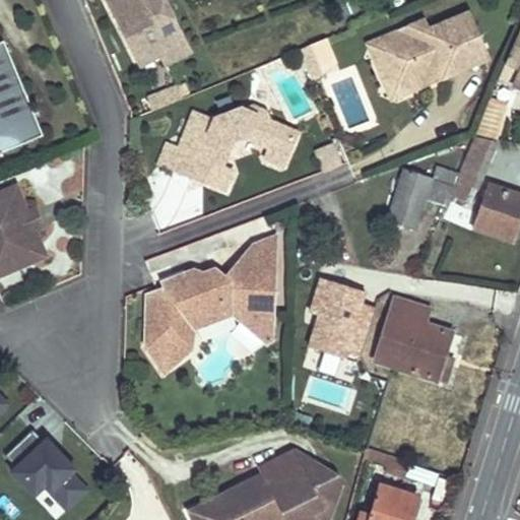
[(165,0),(106,0),(125,38),(137,31),(150,58),(160,54),(165,63),(191,50),(165,0)]
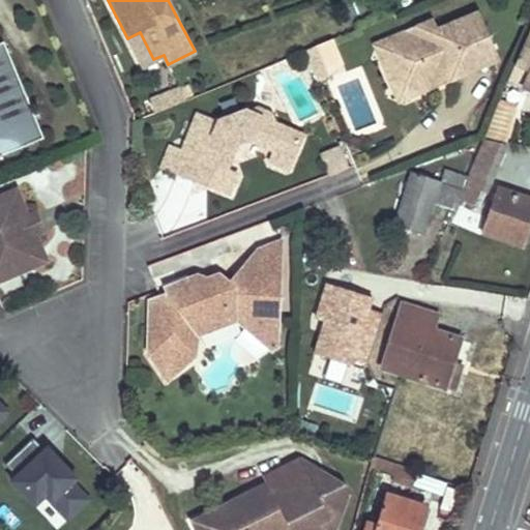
[(433,18),(395,34),(384,63),(391,79),(420,90),(431,85),(436,71),(447,66),(451,76),(499,56),(479,8),(437,27),(433,18)]
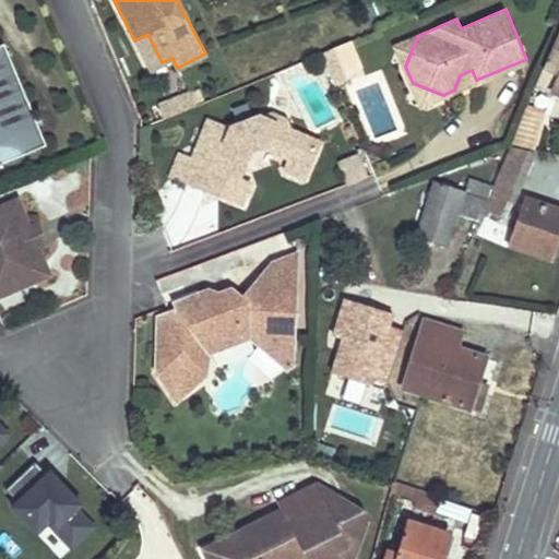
[(558,31),(537,84),(558,93),(558,31)]
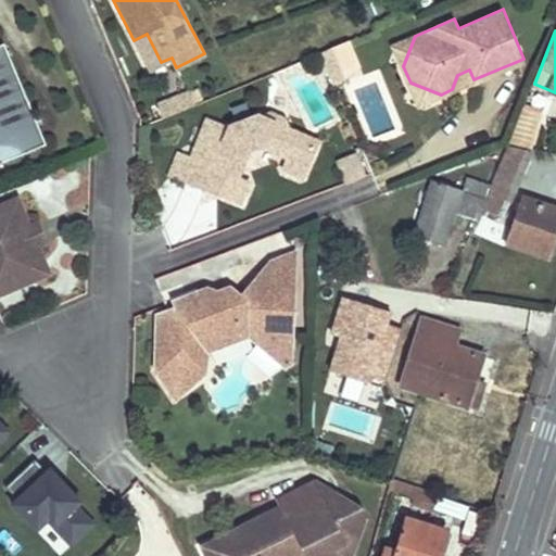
[(161,62),(147,34),(134,40),(149,68),(161,62)]
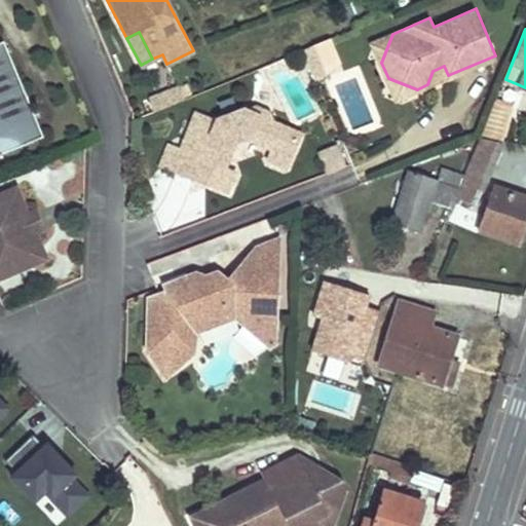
[(392,34),(372,42),(381,63),(392,34)]
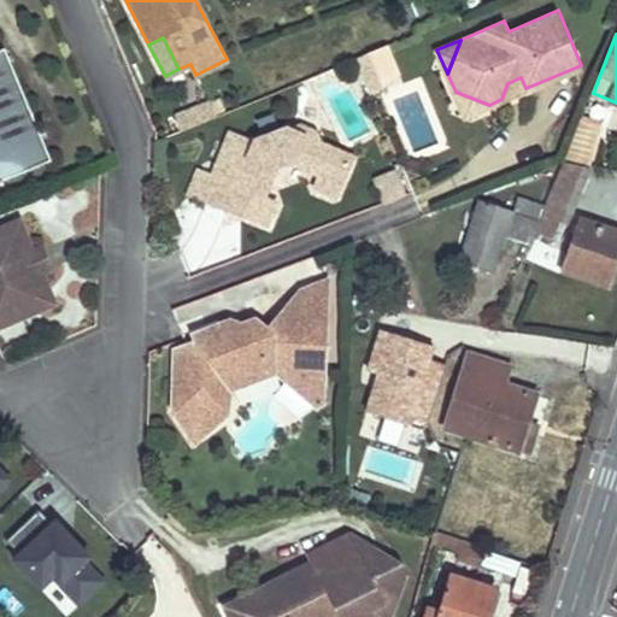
[(382,86),(368,51),(348,59),(364,94),(371,90),(382,86)]
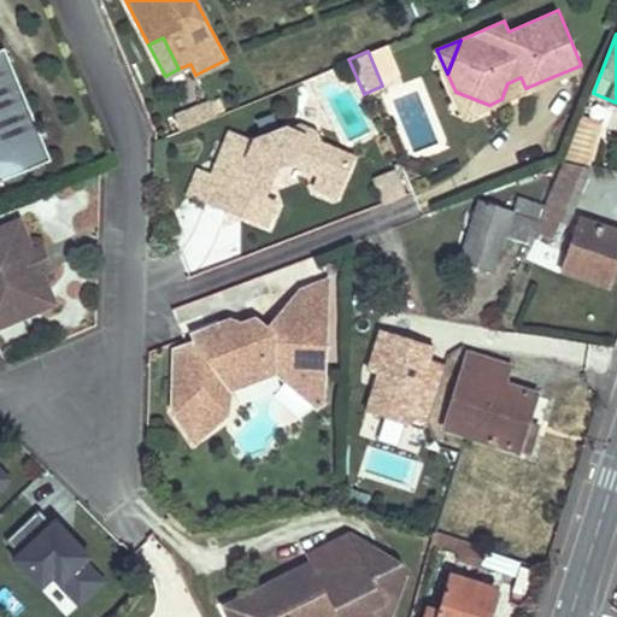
[(9,57),(0,60),(0,178),(4,177),(51,160),(9,57)]
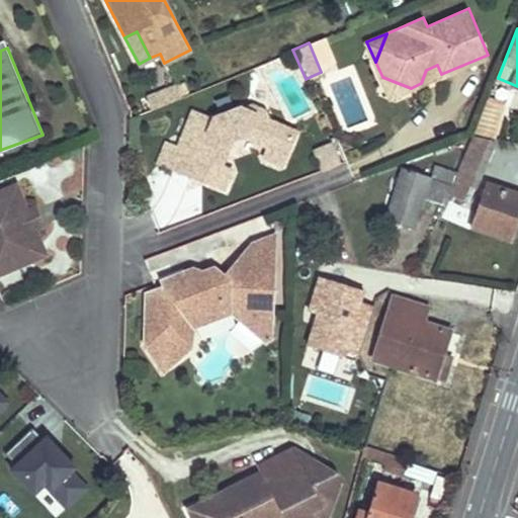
[(437,65),(426,70),(421,83),(441,74),(437,65)]
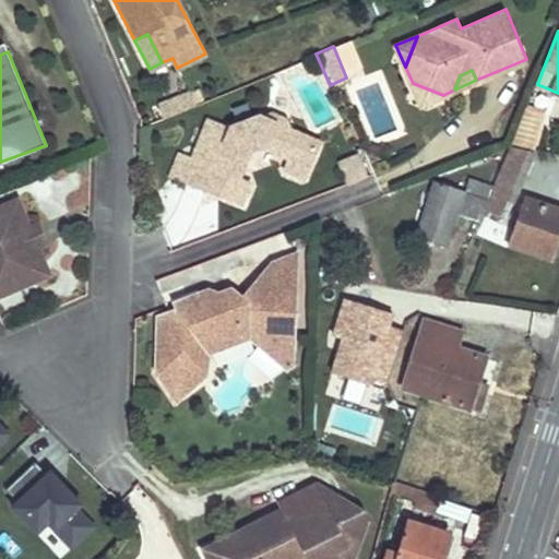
[(443,95),(413,83),(421,105),(443,95)]
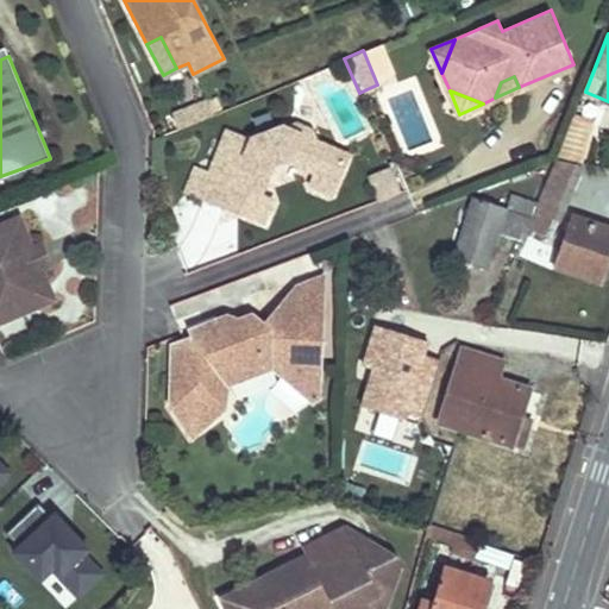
[(173,112),(180,127),(213,113),(206,96),(173,112)]
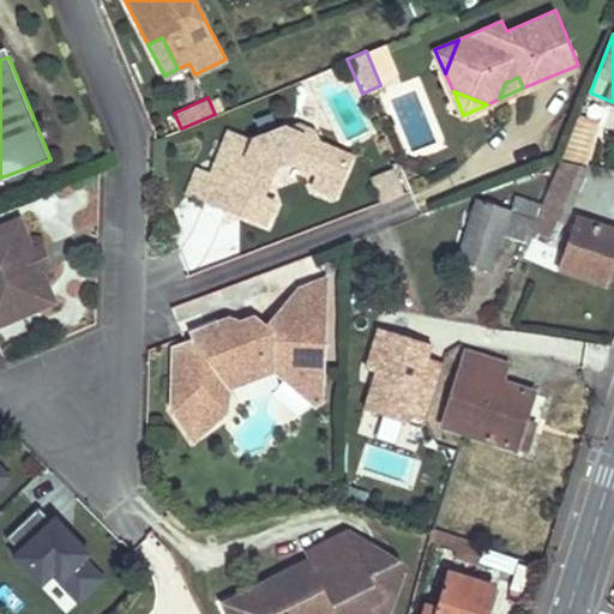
[(335,192),(350,155),(284,126),(256,138),(254,142),(232,132),(212,175),(236,186),(227,206),(264,222),(274,200),(262,196),(275,166),(289,160),(319,173),(314,184),(335,192)]
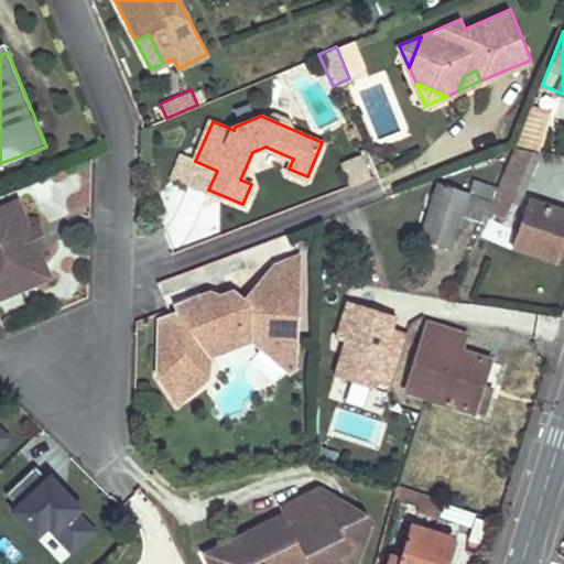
[(525,123),(516,145),(539,152),(544,129),(525,123)]
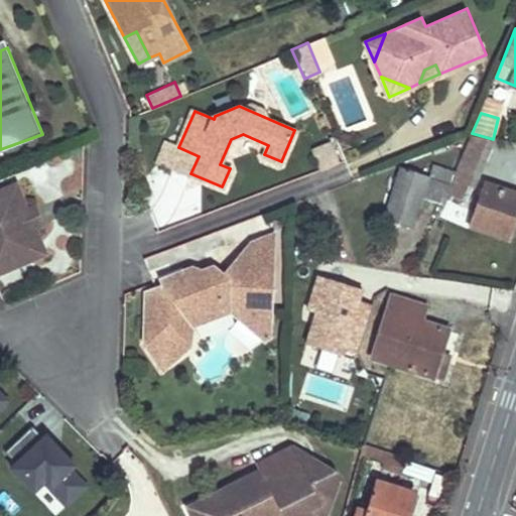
[(452,183),(446,195),(467,204),(494,139),(493,139),(472,133),(457,171),(452,183)]
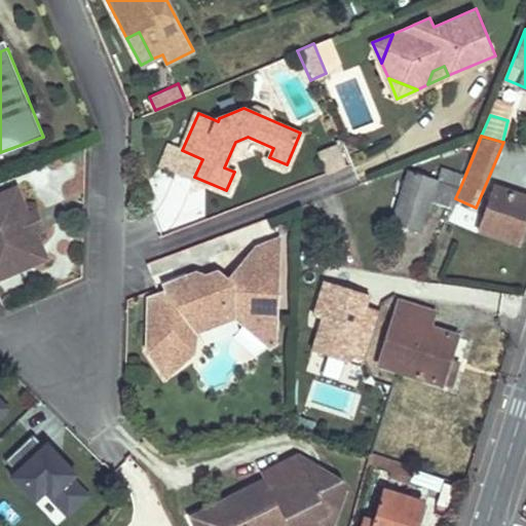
[(162,163),(194,177),(202,159),(182,150),(170,145),(162,163)]
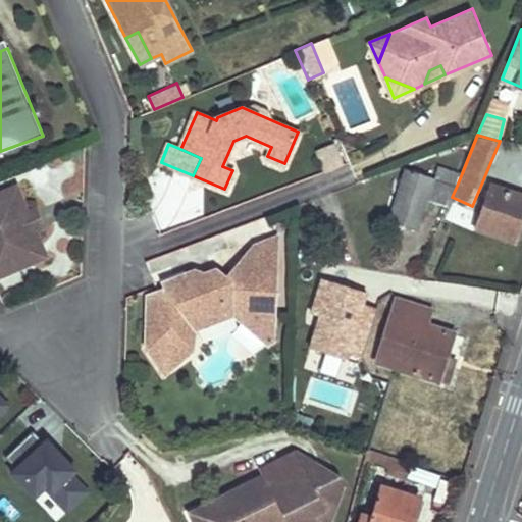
[(328,172),(343,166),(333,145),(319,151),(328,172)]
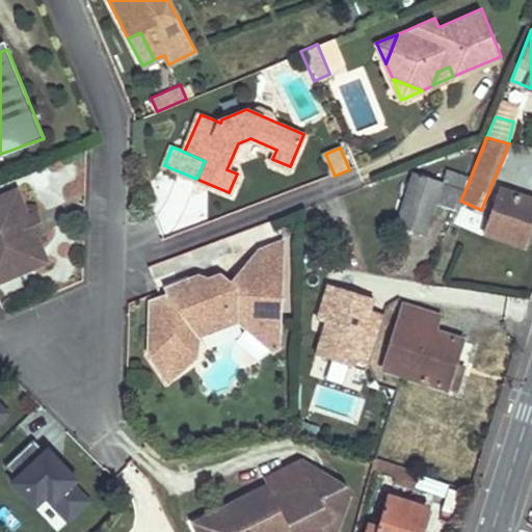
[(446,169),(443,182),(466,189),(471,177),(446,169)]
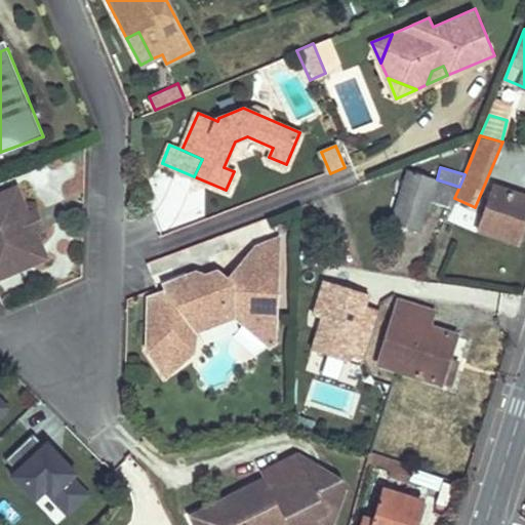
[(407,170),(391,221),(420,230),(431,201),(450,207),(454,198),(459,187),(437,179),(407,170)]
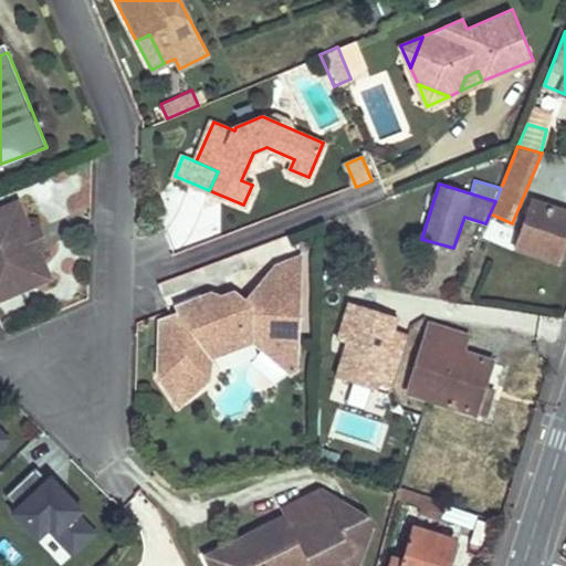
[(565,212),(527,200),(510,253),(556,269),(565,240),(565,212)]
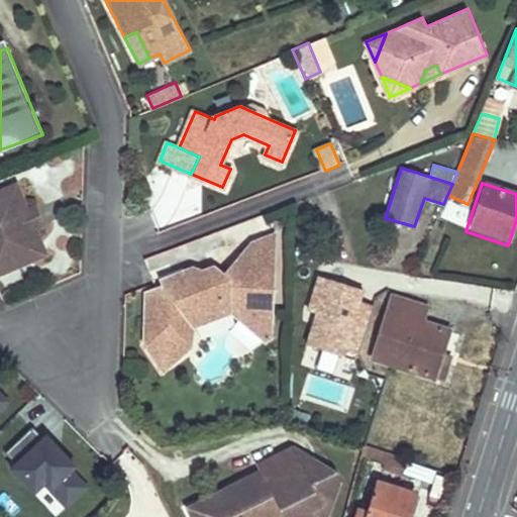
[(16,185),(9,187),(35,248),(0,263),(0,271),(44,252),(33,226),(40,223),(33,207),(27,210),(16,185)]
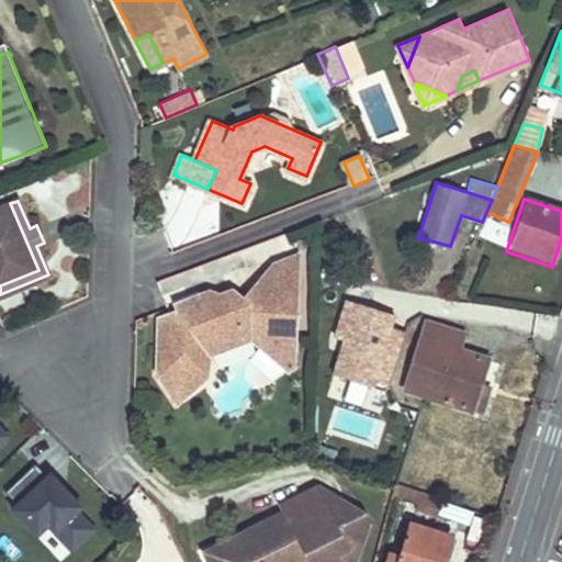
[(0,285),(38,270),(10,203),(0,208),(0,285)]
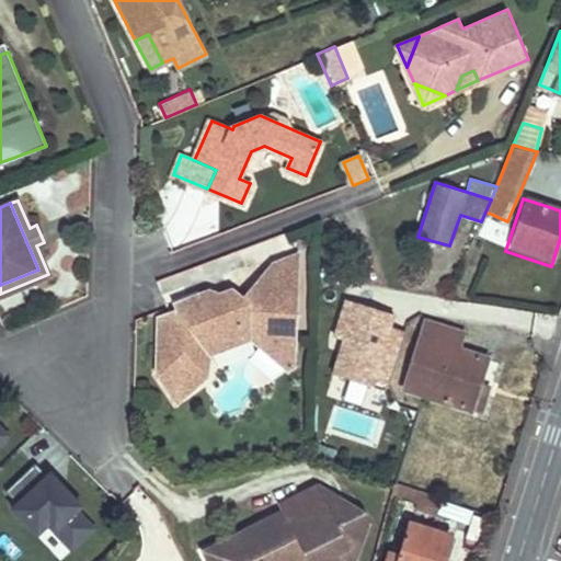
[(295,340),(298,256),(274,265),(261,281),(244,300),(233,292),(218,297),(209,293),(197,298),(193,307),(159,321),(159,341),(165,341),(165,364),(159,363),(158,377),(179,405),(184,400),(182,397),(187,379),(208,380),(212,359),(216,342),(241,330),(254,343),(274,361),(289,340),(295,340)]
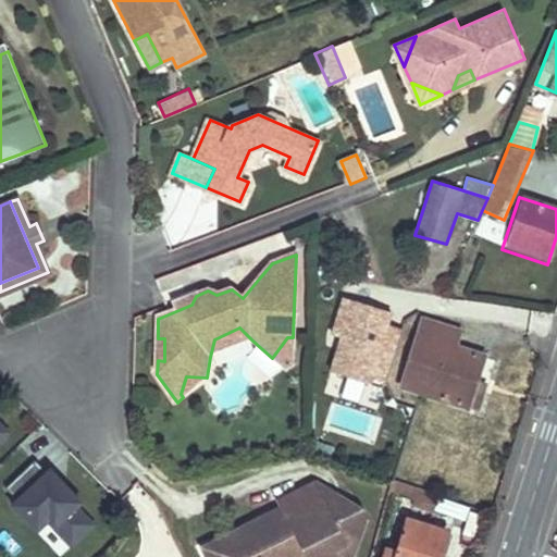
[(382,393),(403,321),(343,304),(322,375),(382,393)]
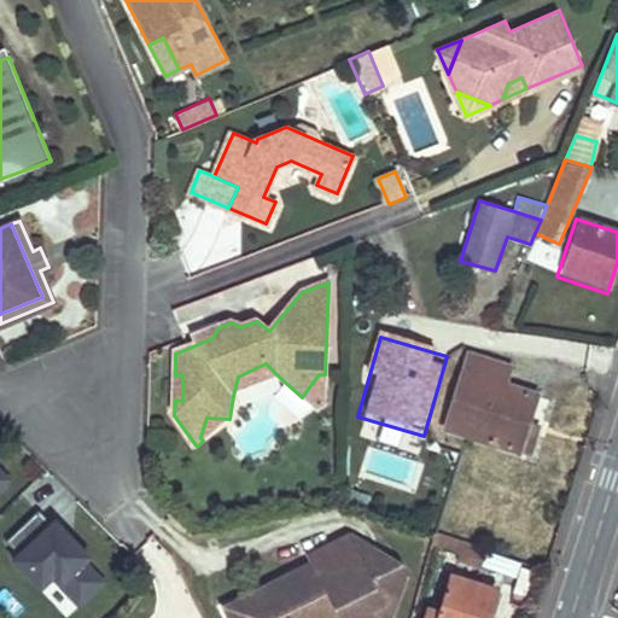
[(470,350),(444,427),(461,432),(482,355),(470,350)]
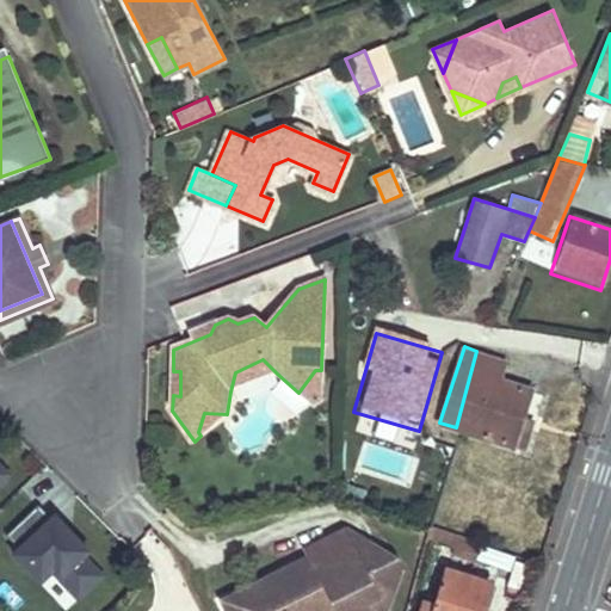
[(476,351),(456,427),(524,450),(534,420),(523,417),(532,389),(500,378),(505,360),(476,351)]
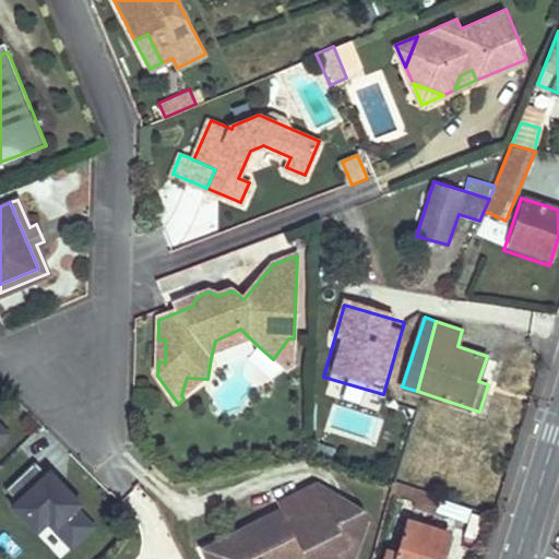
[(211,358),(253,342),(240,329),(215,341),(211,358)]
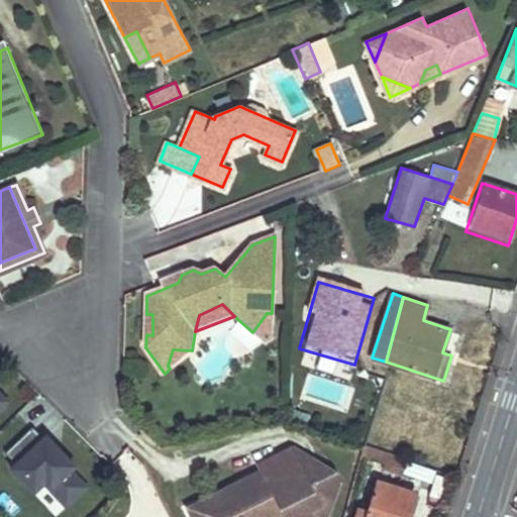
[(170,369),(192,350),(173,349),(168,366),(170,369)]
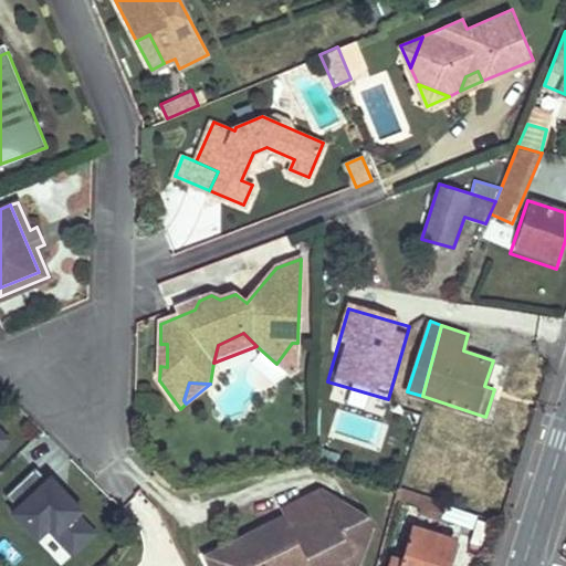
[(0,451),(11,440),(0,429),(0,451)]
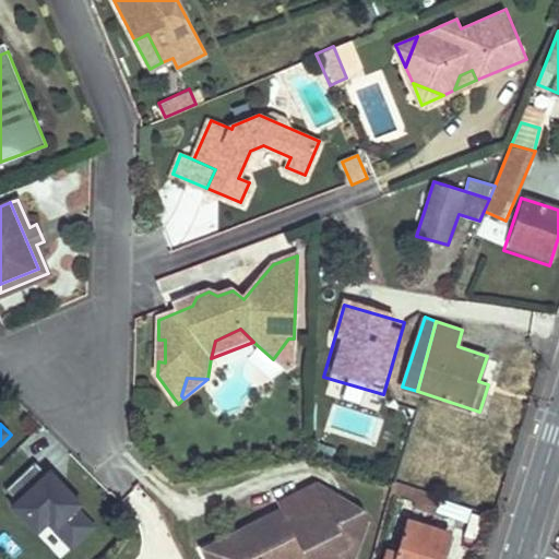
[(51,558),(61,558),(96,527),(36,461),(3,490),(15,503),(8,511),(51,558)]
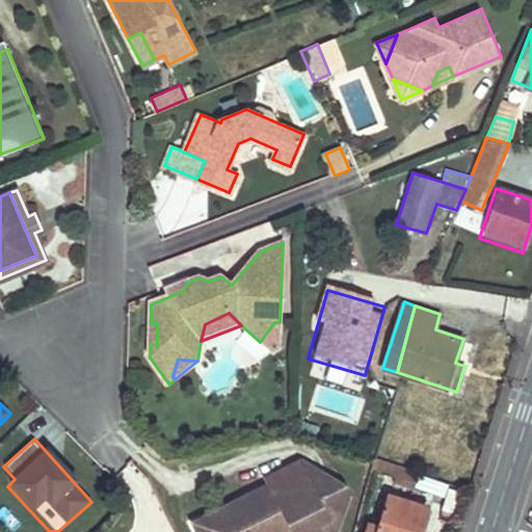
[(269,485),(194,523),(200,531),(324,531),(320,524),(343,511),(349,493),(345,484),(321,497),(301,459),(266,478),(269,485)]
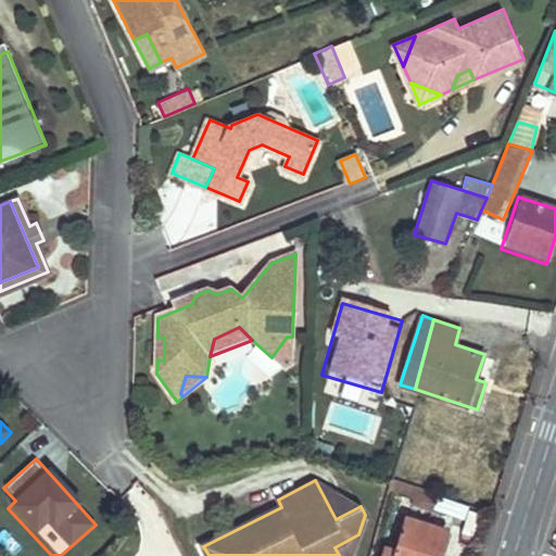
[(361,506),(315,480),(336,519),(361,506)]
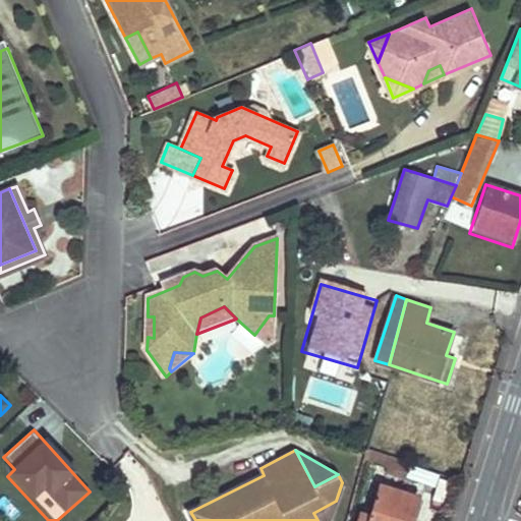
[(390,456),(385,472),(404,479),(409,463),(390,456)]
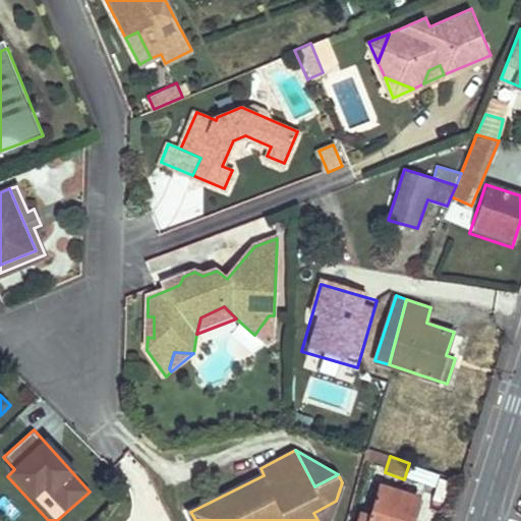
[(363,514),(360,520),(410,520),(418,497),(383,486),(372,517),(363,514)]
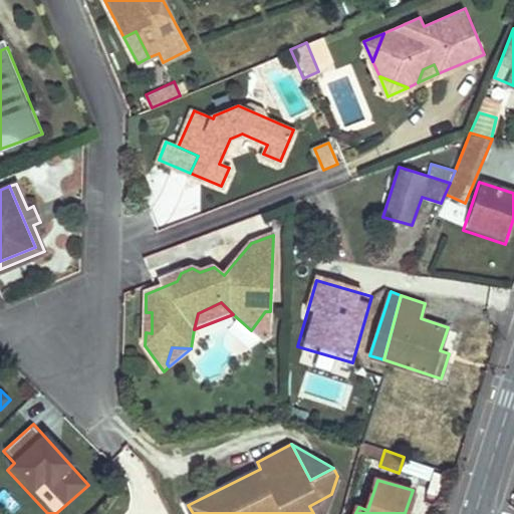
[(309,506),(313,513),(323,513),(331,494),(309,506)]
